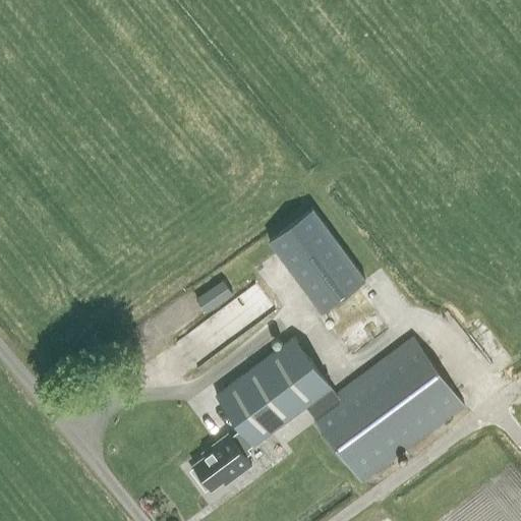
[(269,241),(321,312),(365,280),(312,209),(269,241)]
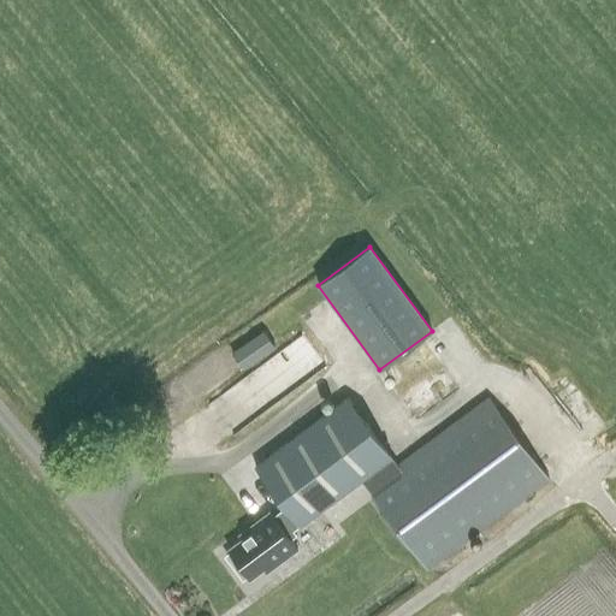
[(264,331),(231,353),(243,369),(276,348),(264,331)]
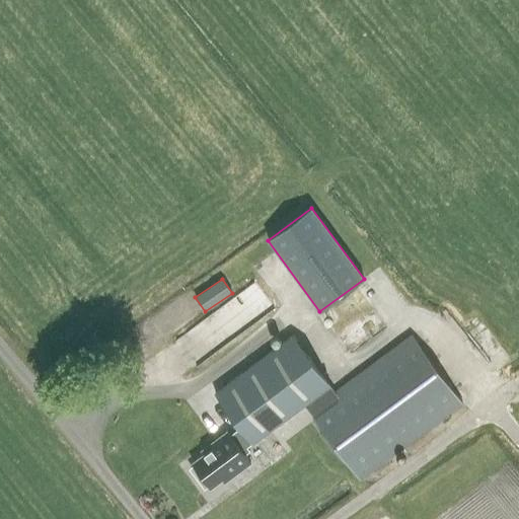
[(252,325),(274,306),(252,283),(231,302),(252,325)]
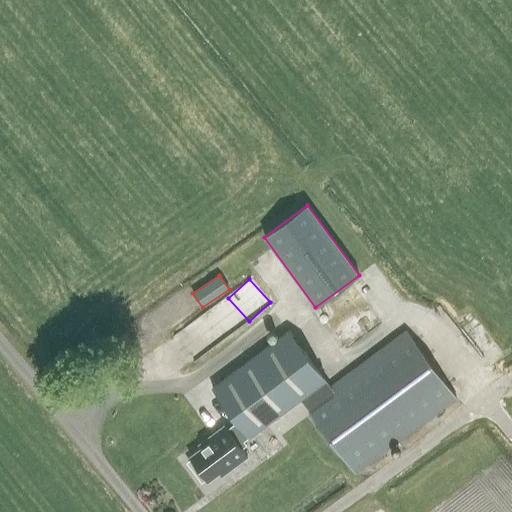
[(287,330),(211,387),(236,422),(248,437),(300,399),(325,380),(287,330)]
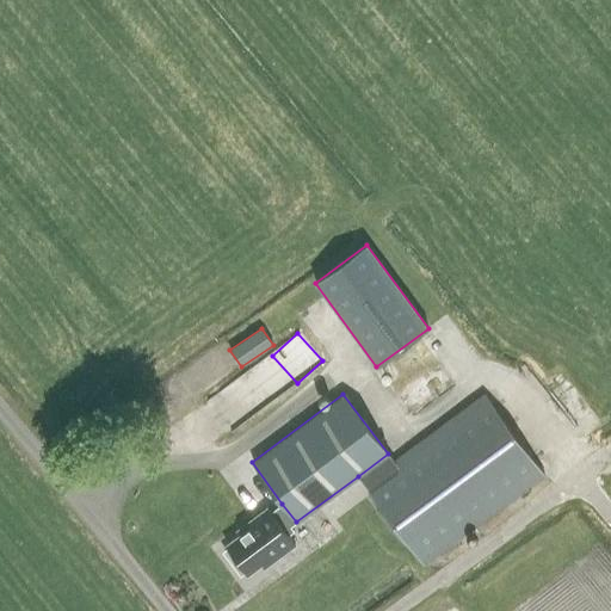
[(388,454),(358,476),(424,563),(543,474),(483,394),(393,461),(388,454)]
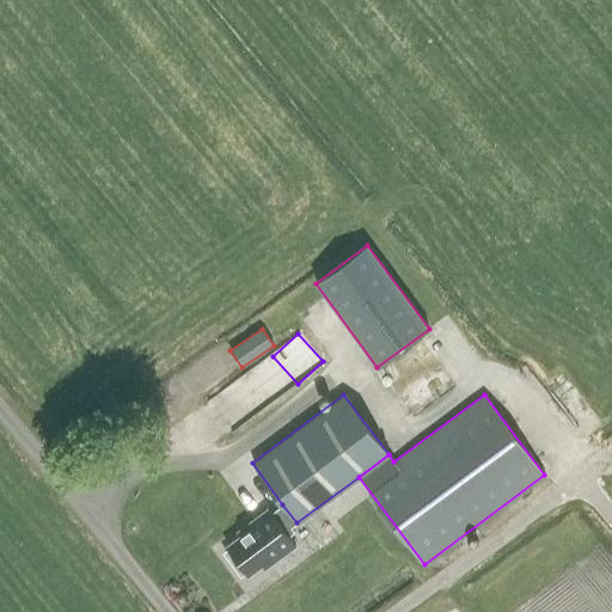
[(248,528),(226,545),(228,549),(225,552),(240,574),(245,571),(248,575),(262,564),(264,568),(295,545),(288,536),(294,532),(291,527),(297,522),(282,505),(271,513),(268,508),(245,525),(248,528)]
